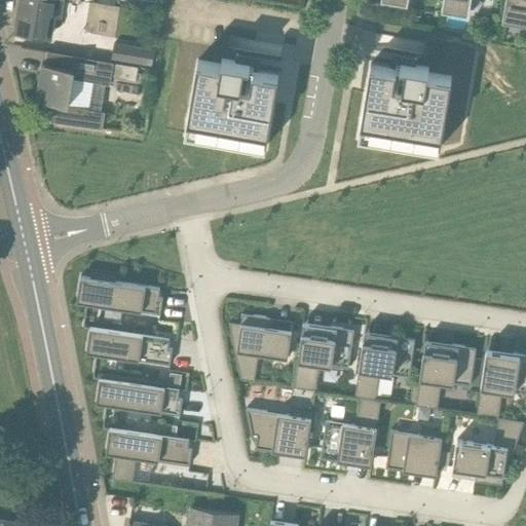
[(22,0),(16,32),(52,38),(57,16),(62,17),(65,0),(22,0)]
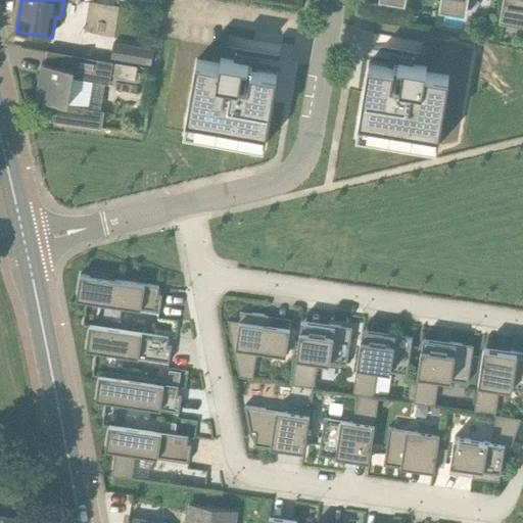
[(440,0),(439,11),(466,16),(468,0),(440,0)]
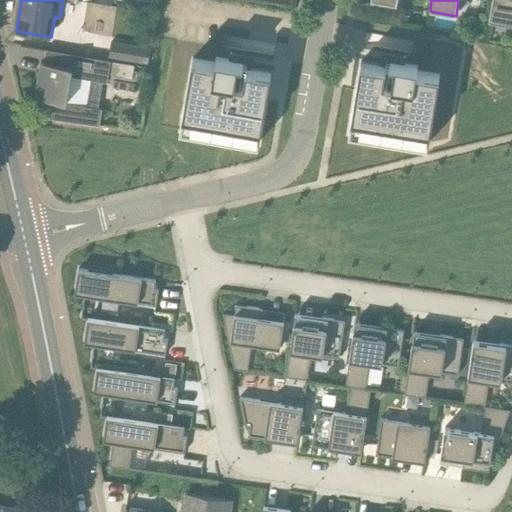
[(511,0),(492,0),(489,21),(511,25),(511,0)]
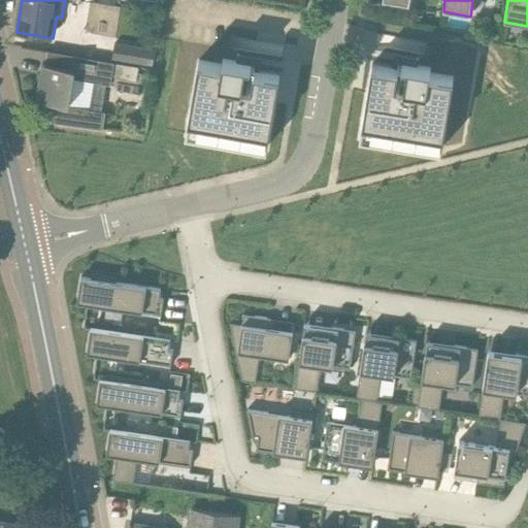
[(113,60),(153,67),(155,51),(116,43),(113,60)]
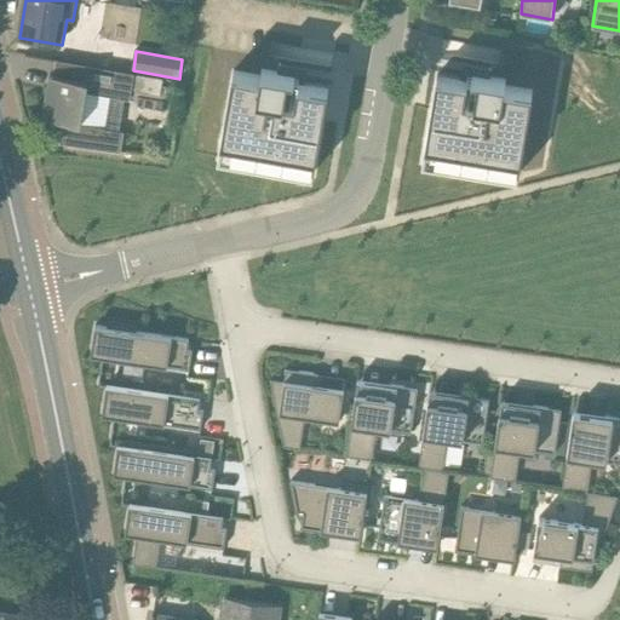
[(61,144),(121,153),(125,132),(81,125),(87,93),(131,101),(135,74),(56,61),(51,90),(49,90),(44,119),(64,122),(61,144)]
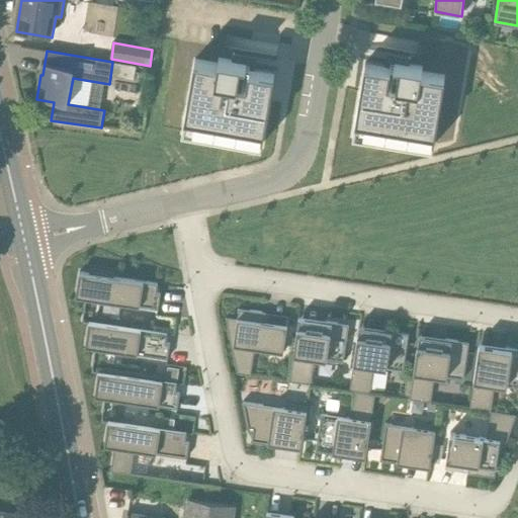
[(433,145),(447,65),(367,51),(353,131),(433,145)]
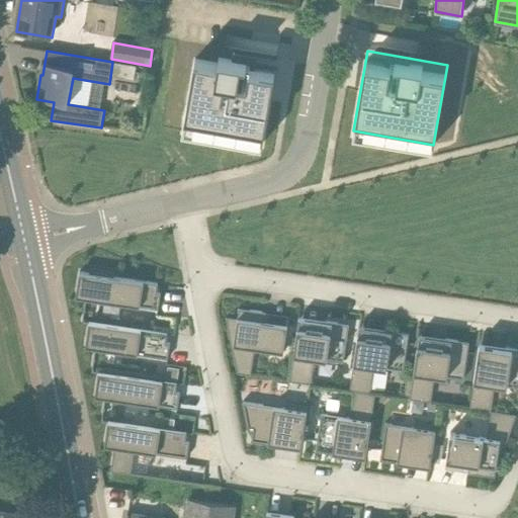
[(275,71),(195,57),(181,137),(261,151),(275,71)]
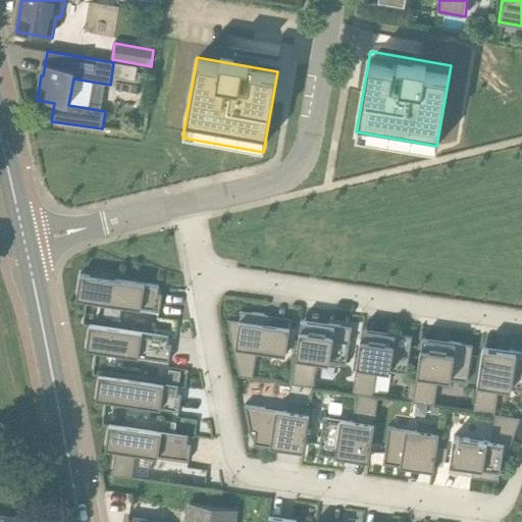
[(117,280),(80,275),(75,300),(114,306),(117,280)]
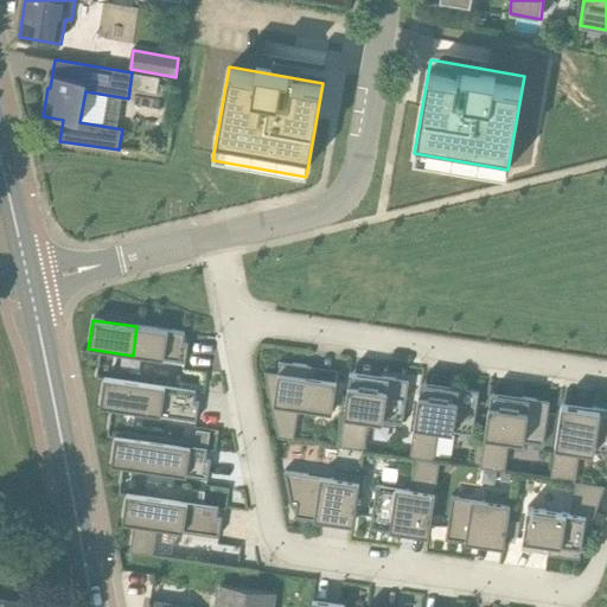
[(389,378),(350,372),(344,416),(383,422),(389,378)]
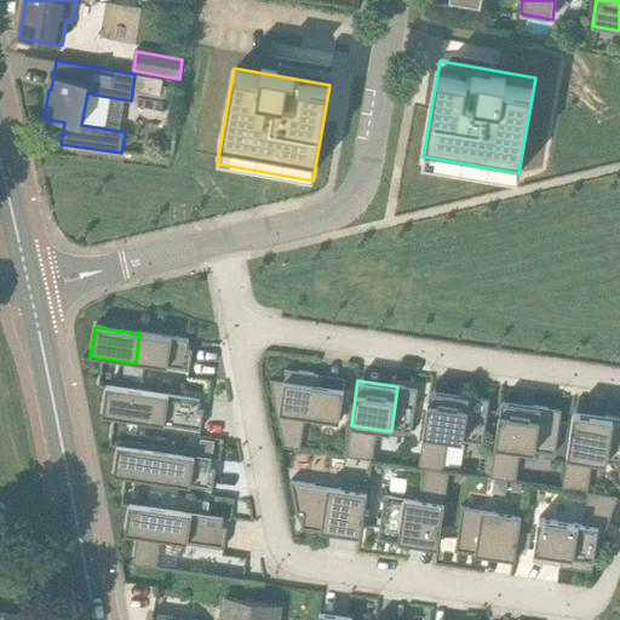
[(344,391),(283,382),(279,414),(339,423),(344,391)]
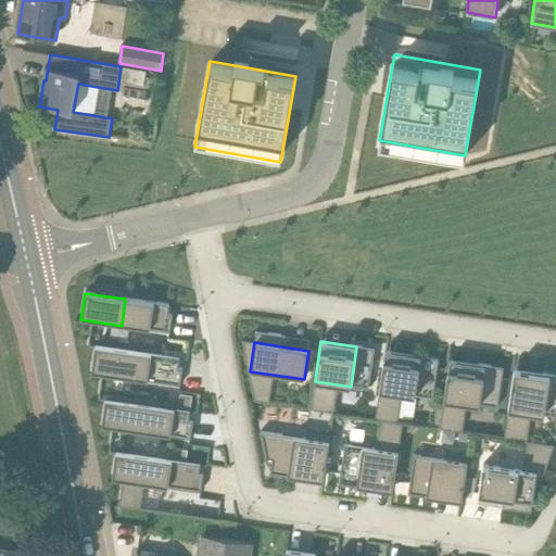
[(136,352),(96,346),(91,373),(131,379),(136,352)]
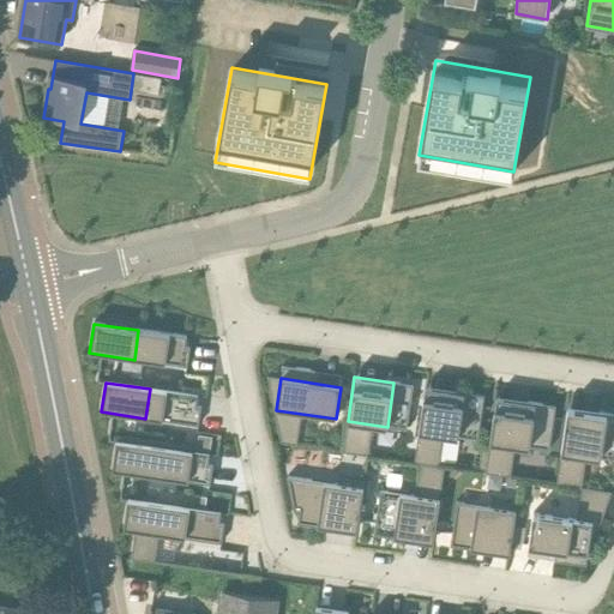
[(485,396),(445,391),(439,434),(479,440),(485,396)]
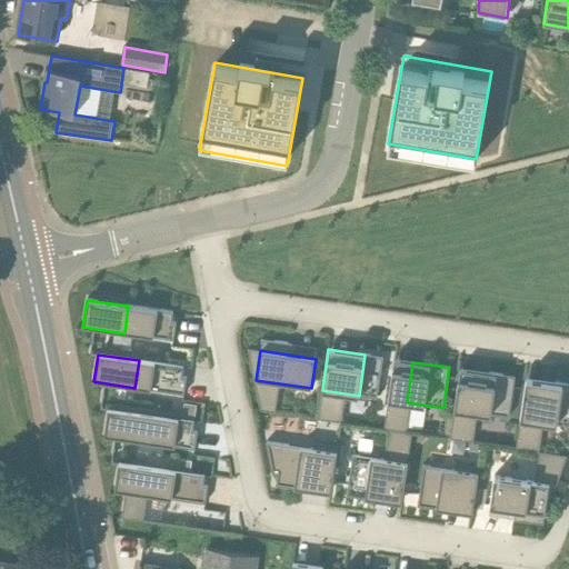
[(515,377),(478,371),(472,412),(509,418),(515,377)]
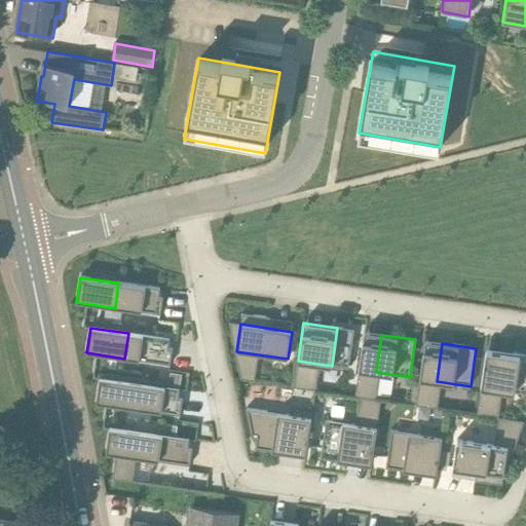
[(520,355),(486,350),(481,387),(515,392),(520,355)]
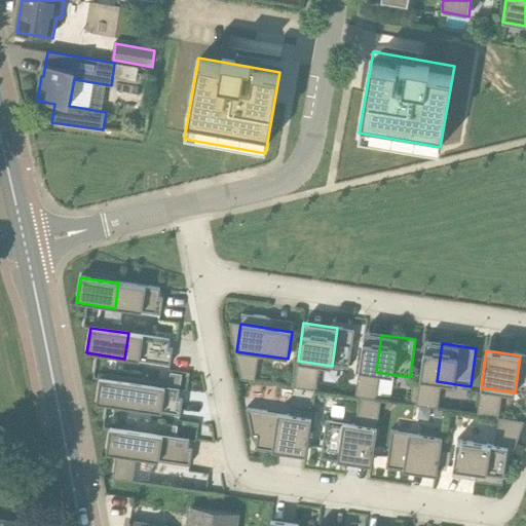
[(138,383),(100,378),(96,403),(135,409),(138,383)]
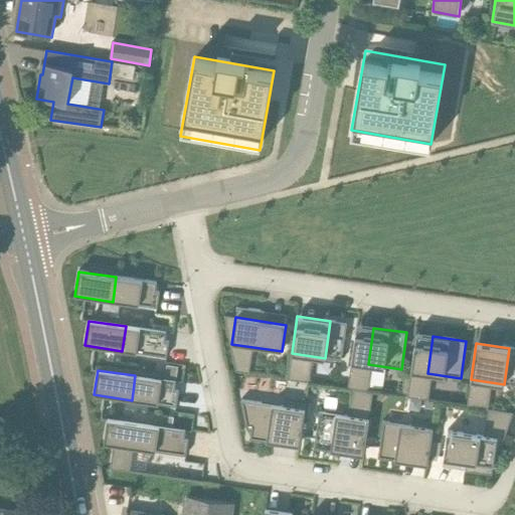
[(370,409),(372,389),(353,387),(351,407),(370,409)]
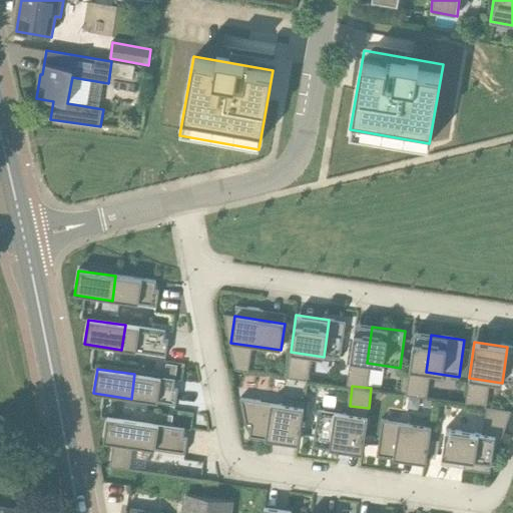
[(304,408),(271,404),(265,440),(298,445),(304,408)]
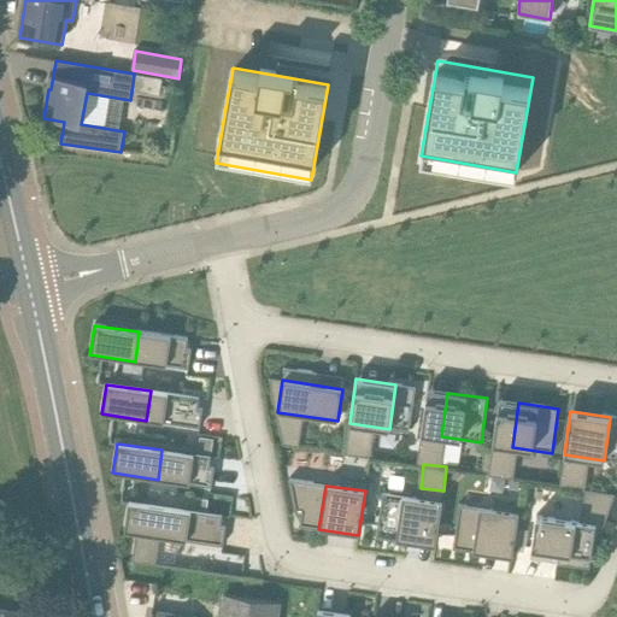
[(422,499),(382,494),(376,538),(416,544),(422,499)]
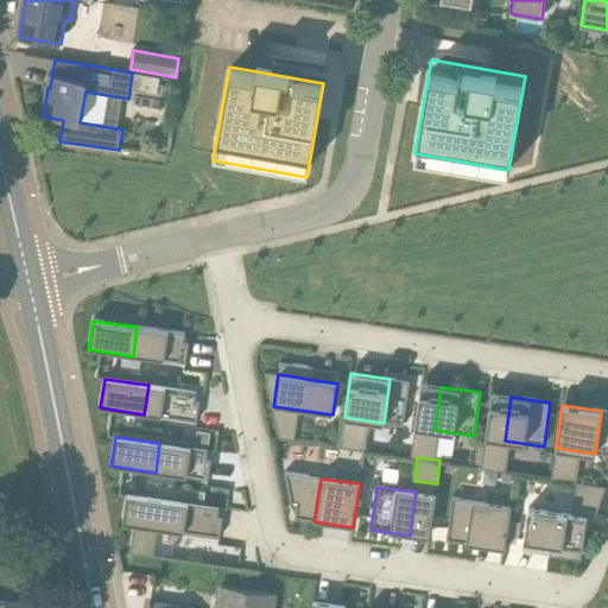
[(171,501),(127,495),(122,524),(166,531),(171,501)]
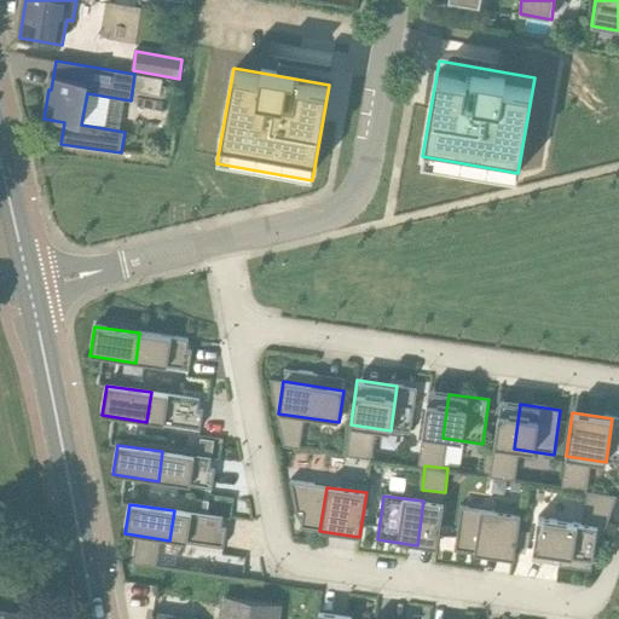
[(501,513),(461,507),(453,551),(493,556),(501,513)]
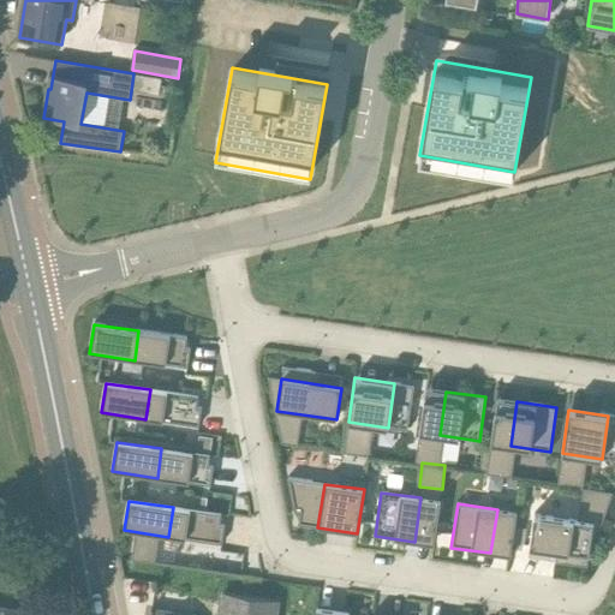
[(593,524),(533,514),(529,547),(589,555),(593,524)]
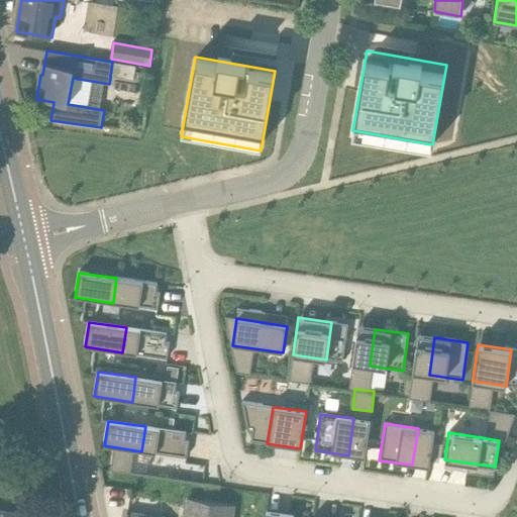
[(165,516),(127,511),(126,516),(231,516),(233,505),(190,498),(187,516),(165,516)]
